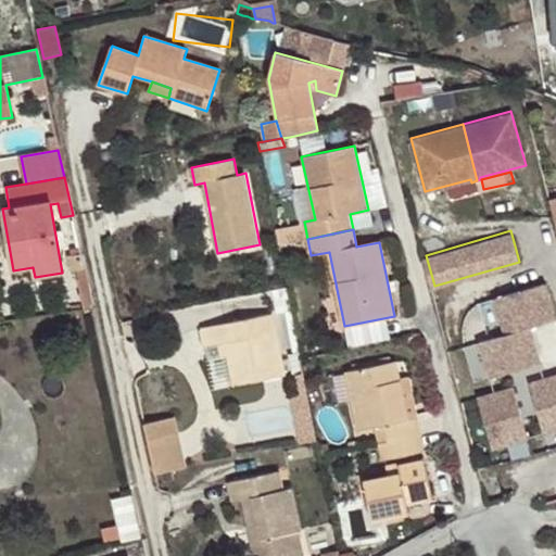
[(83,253),(67,257),(70,272),(85,269),(83,253)]
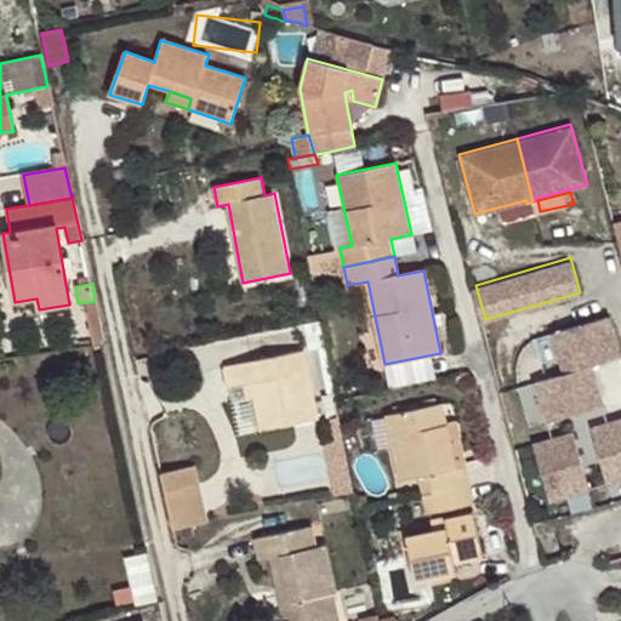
[(608,314),(551,331),(562,370),(592,360),(620,353),(608,314)]
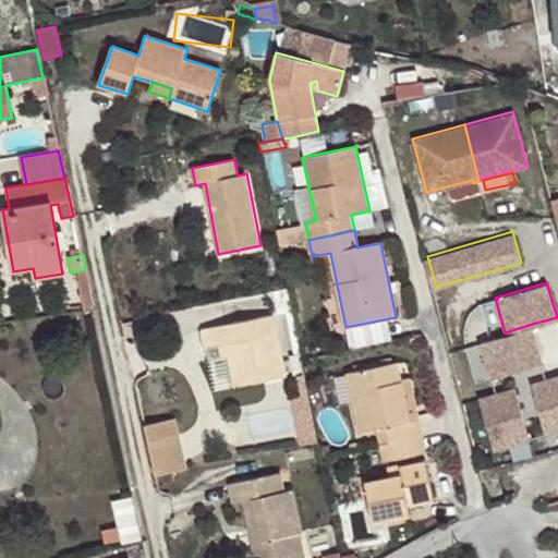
[(346,327),(339,295),(329,296),(330,304),(322,305),(327,331),(336,328),(337,330),(346,327)]
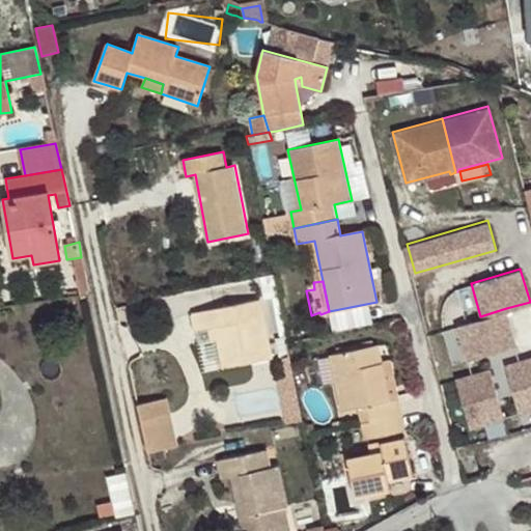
[(196,331),(207,328),(214,327),(217,340),(223,369),(272,358),(271,354),(269,343),(258,299),(193,312),(196,331)]
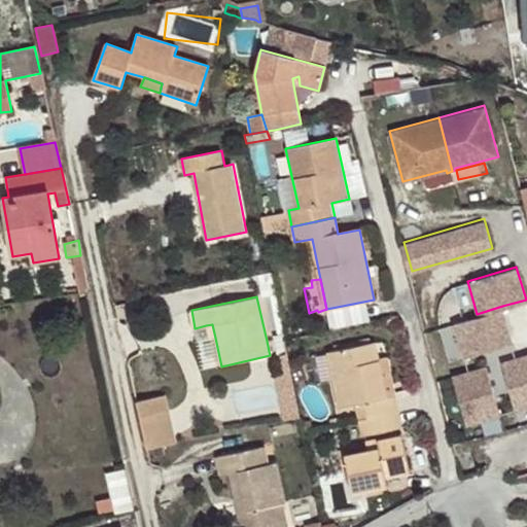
[(513,340),(502,306),(450,322),(460,355),(513,340)]
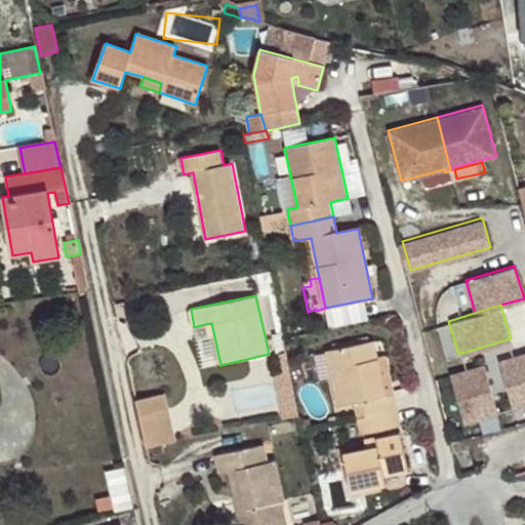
[(211,323),(205,324),(207,338),(214,336),(211,323)]
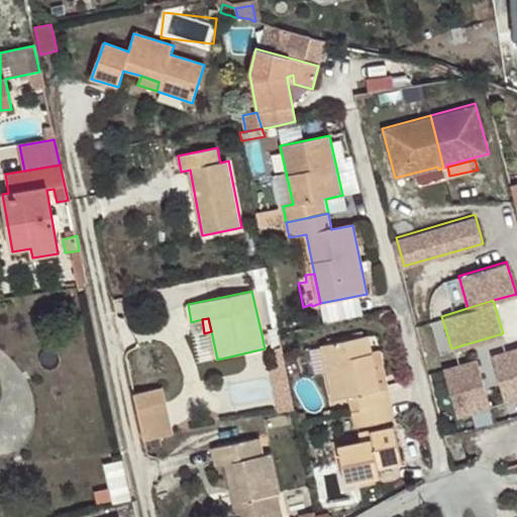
[(268,332),(262,334),(264,344),(271,344),(268,332)]
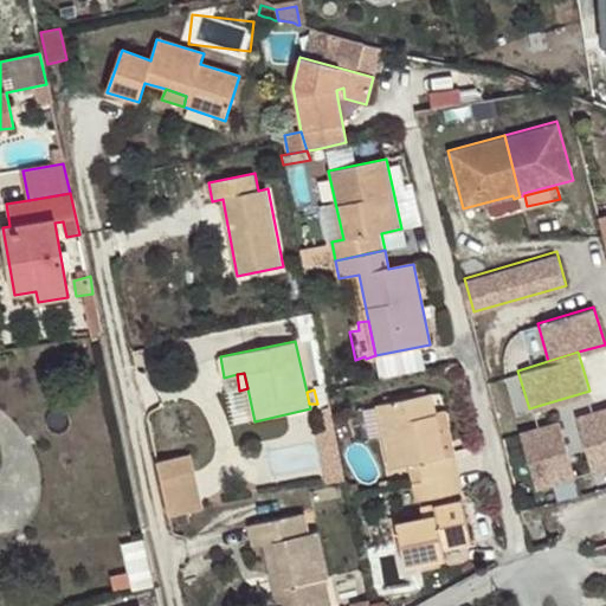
[(433,392),(375,405),(389,469),(408,464),(416,502),(463,491),(455,455),(446,457),(433,392)]
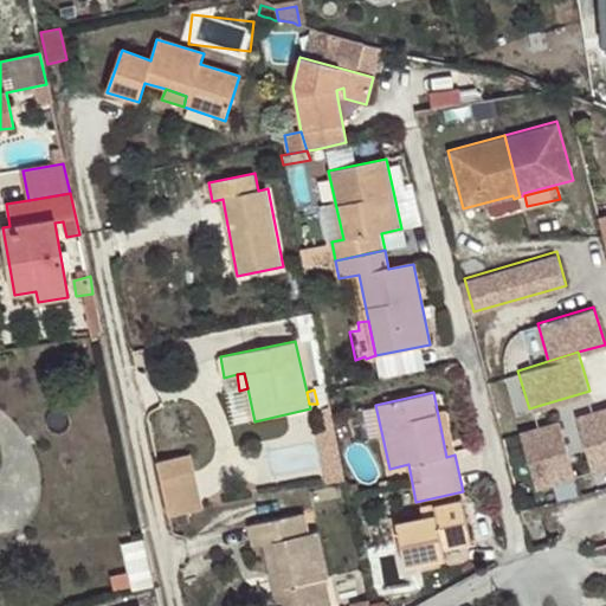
[(605,404),(575,413),(591,471),(605,466),(605,404)]
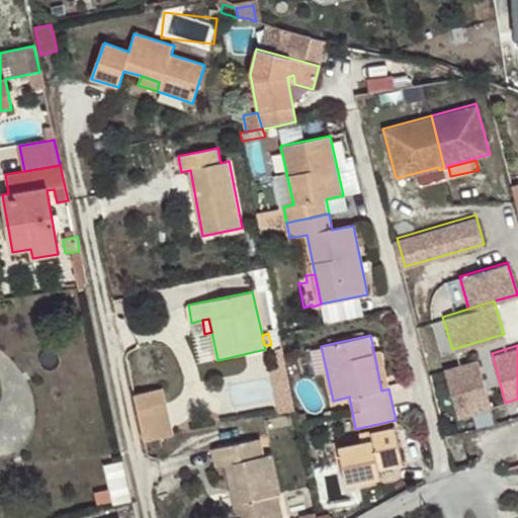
[(491,406),(477,356),(443,365),(456,415),(491,406)]
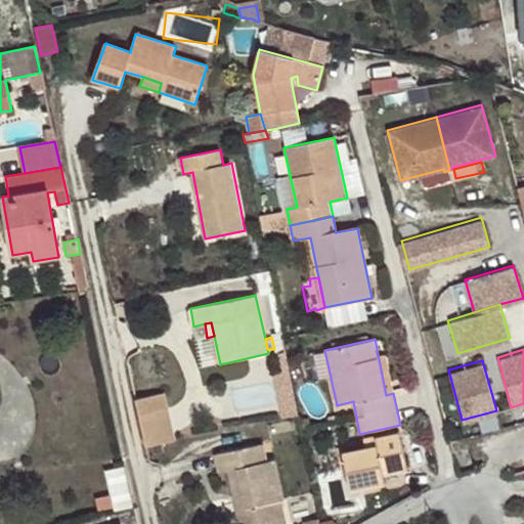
[(135,399),(138,413),(169,407),(166,392),(135,399)]
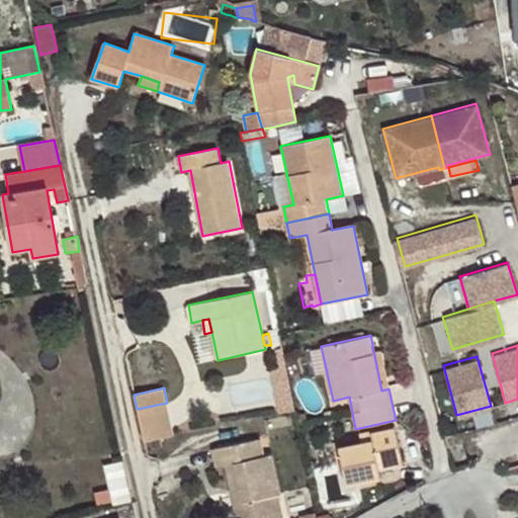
[(167,403),(137,409),(145,440),(173,435),(167,403)]
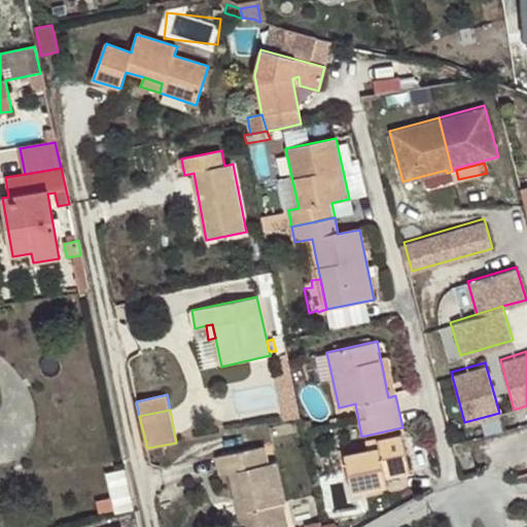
[(410,472),(400,434),(377,440),(379,449),(367,451),(344,456),(352,494),(386,487),(385,478),(410,472)]
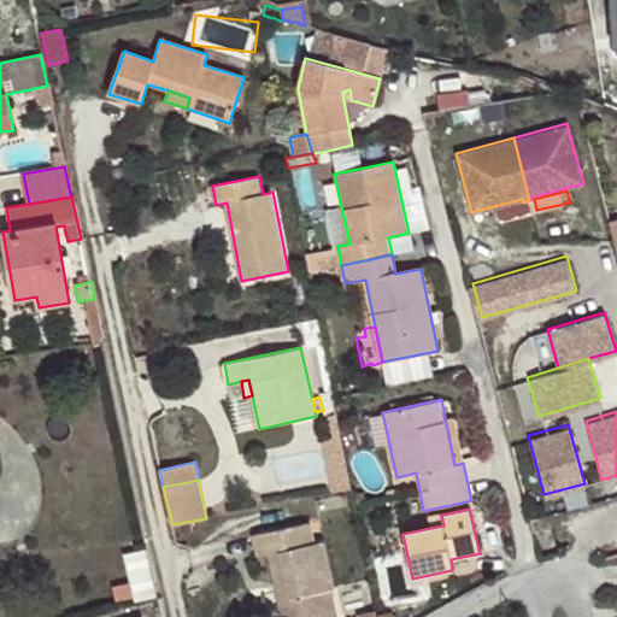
[(441,515),(428,517),(430,528),(444,526),(441,515)]
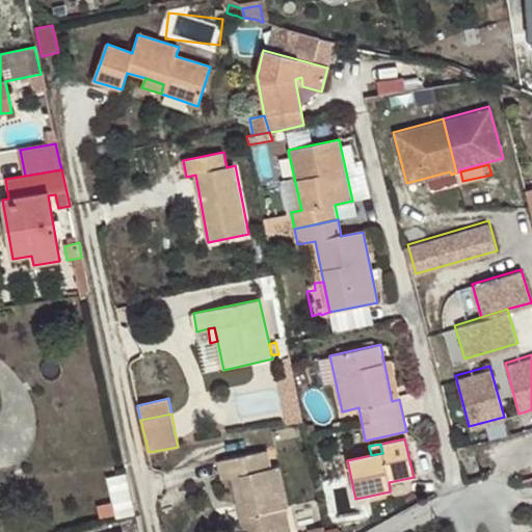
[(221,480),(230,478),(240,475),(249,515),(239,519),(242,531),(283,531),(277,509),(284,507),(289,507),(280,467),(272,468),(268,450),(217,461),(221,480)]
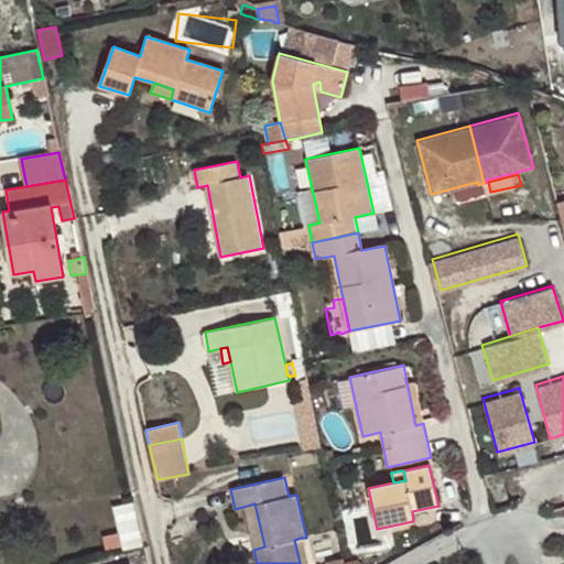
[(134,501),(112,506),(122,550),(144,544),(134,501)]
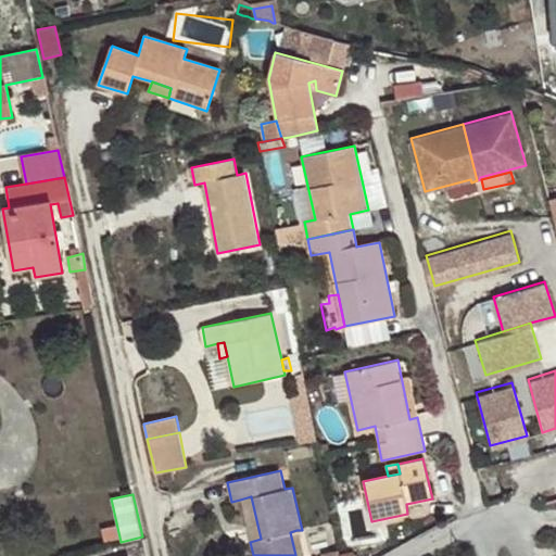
[(251,496),(240,500),(250,542),(261,539),(251,496)]
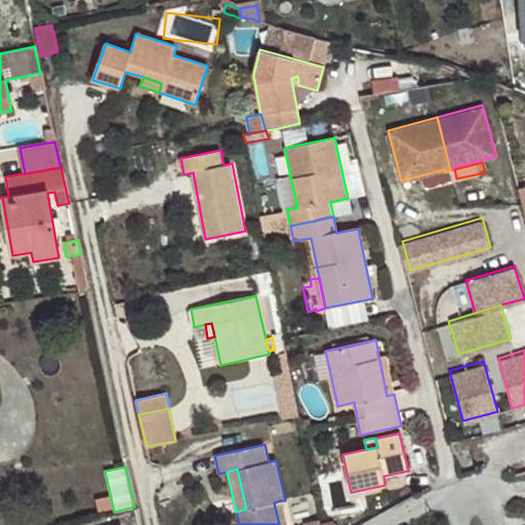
[(285,524),(280,500),(274,502),(279,524),(285,524)]
